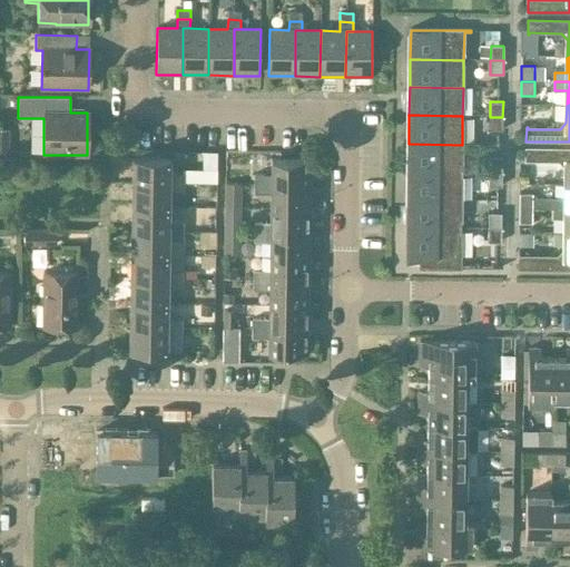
[(502,132),(502,117),(490,117),(489,132),(502,132)]
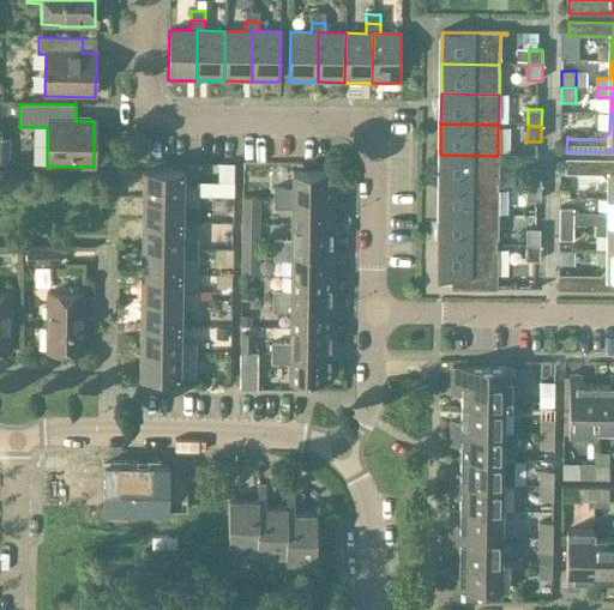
[(0,171),(10,173),(11,142),(0,142),(0,171)]
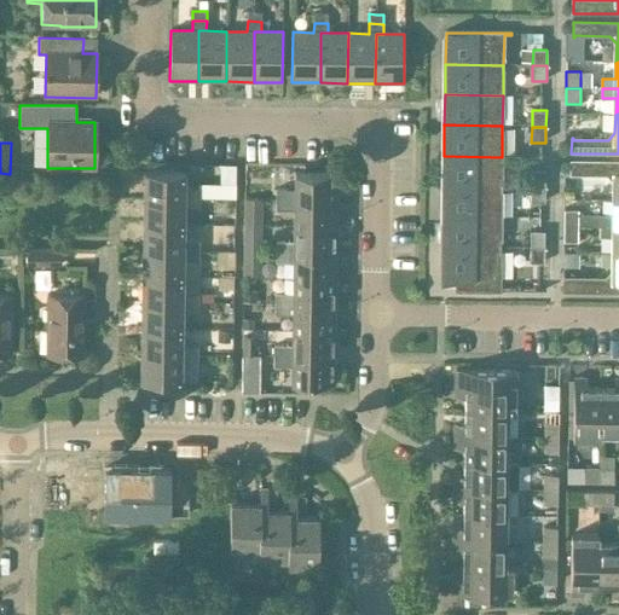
[(502,157),(444,156),(444,186),(502,187),(502,157)]
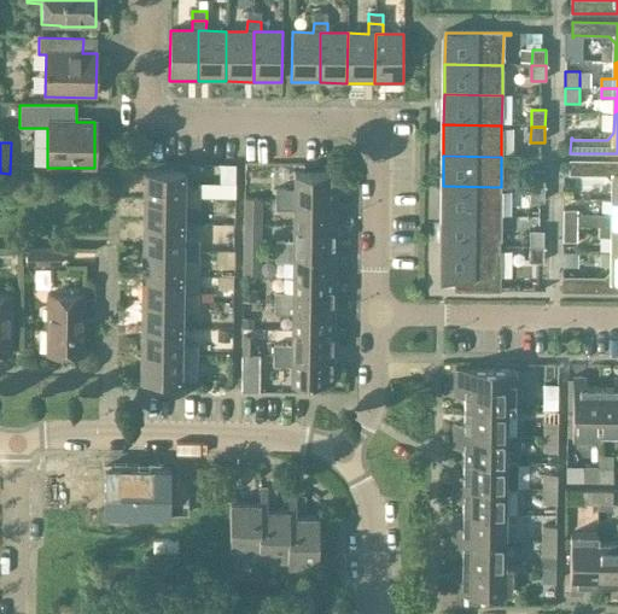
[(613,202),(617,200),(617,162),(570,162),(570,177),(571,177),(571,175),(606,175),(613,182),(613,202)]
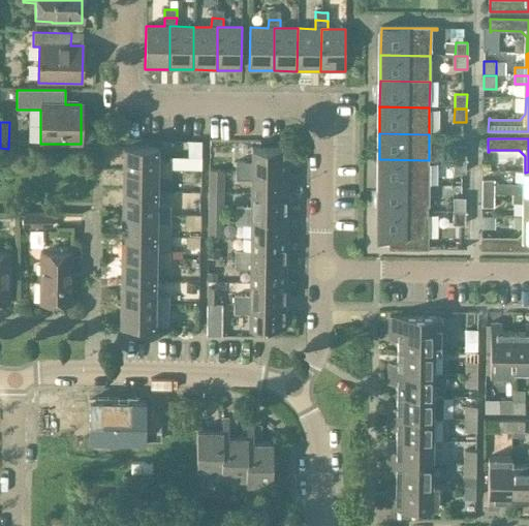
[(454,160),(466,160),(466,147),(454,147),(454,160)]
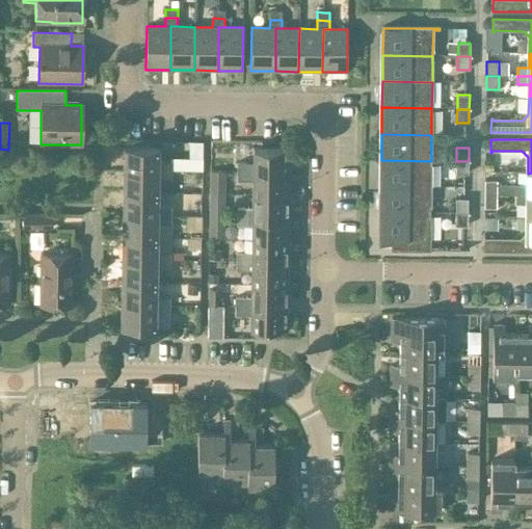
[(124,149),(123,172),(171,173),(171,164),(158,163),(158,149),(124,149)]
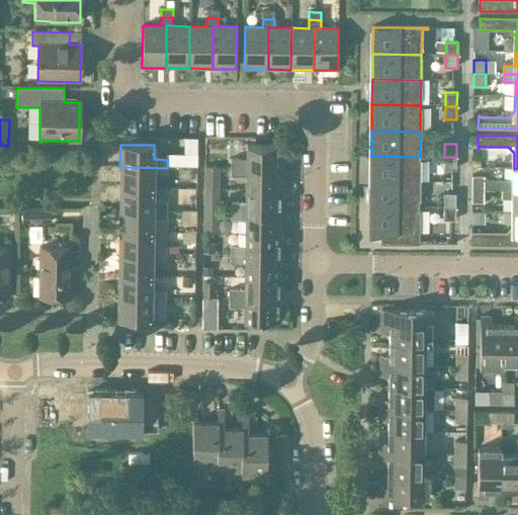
[(230,168),(282,169),(282,147),(246,146),(246,160),(230,159),(230,168)]
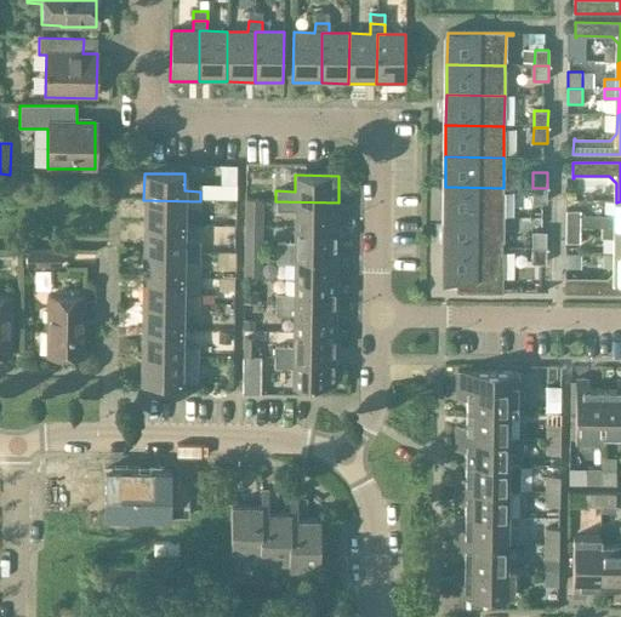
[(502,218),(503,188),(445,187),(444,217),(502,218)]
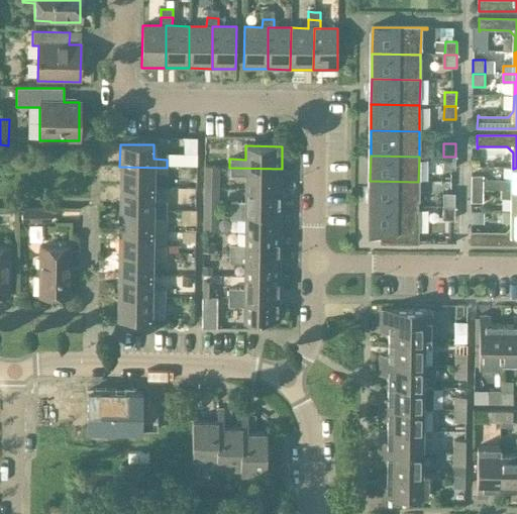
[(454,170),(455,157),(443,157),(443,170),(454,170)]
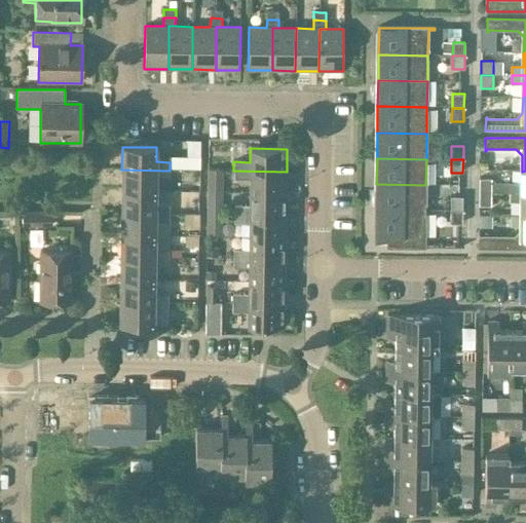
[(168,179),(170,171),(121,170),(121,192),(156,192),(156,178),(168,179)]
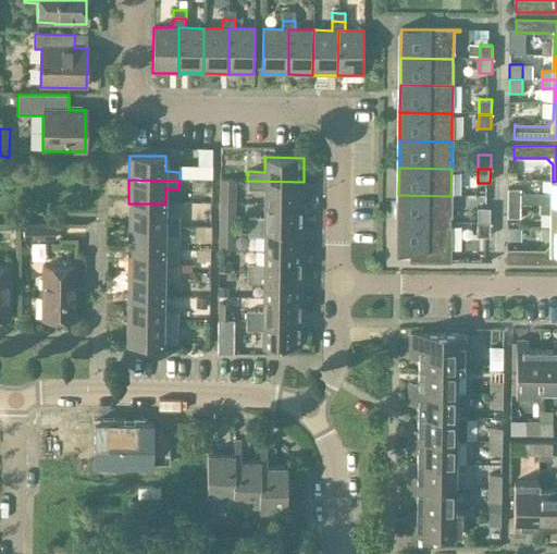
[(304,182),(247,181),(247,191),(264,191),(264,205),(302,206),(304,182)]
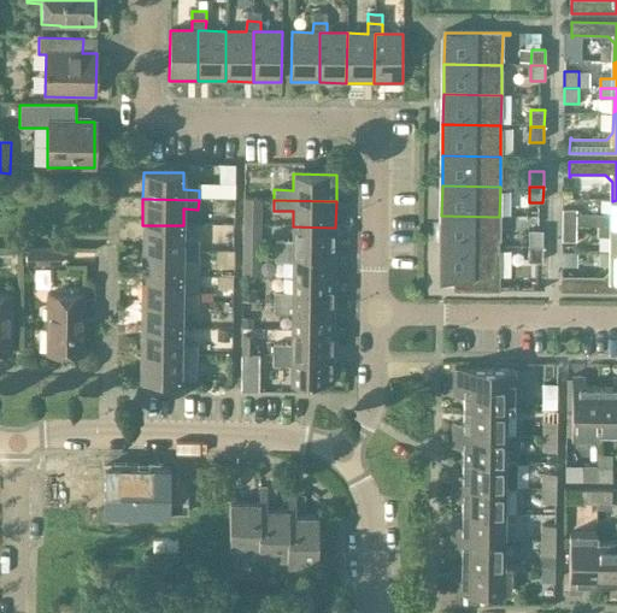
[(616,227),(616,200),(612,201),(611,217),(599,217),(598,227),(616,227)]
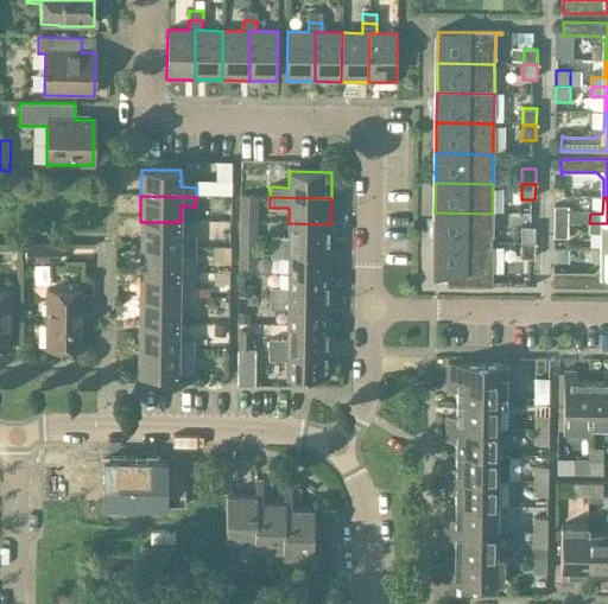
[(240,198),(240,224),(257,224),(258,198),(240,198)]
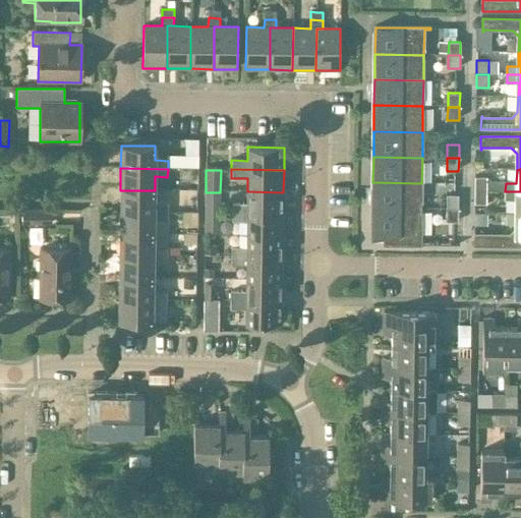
[(474,191),(486,191),(486,178),(475,178),(474,191)]
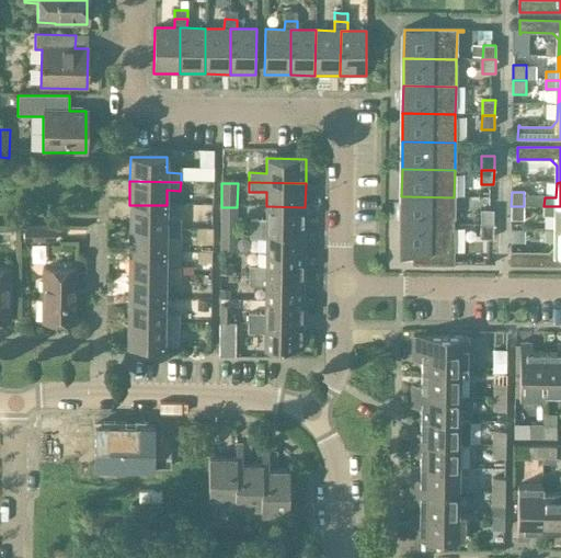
[(454,197),(401,196),(401,225),(454,225),(454,197)]
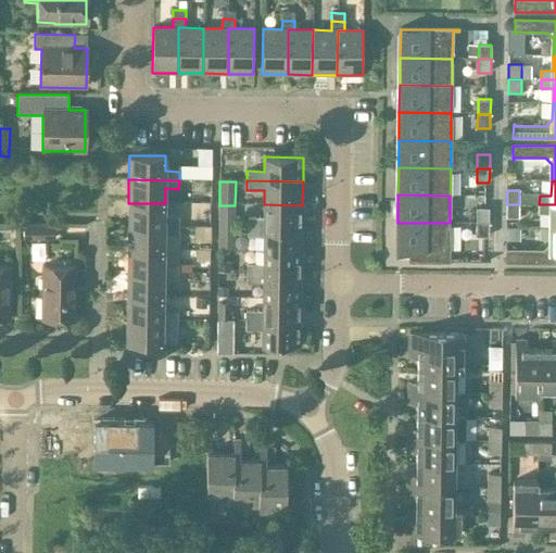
[(165,218),(165,203),(128,203),(128,227),(178,227),(178,218),(165,218)]
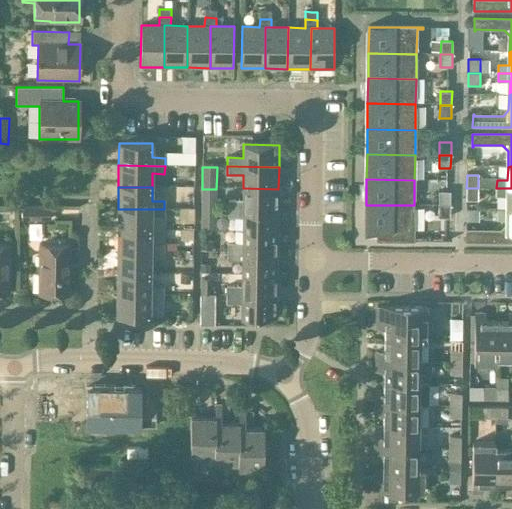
[(278,189),(243,188),(242,201),(228,200),(227,209),(278,210),(278,189)]
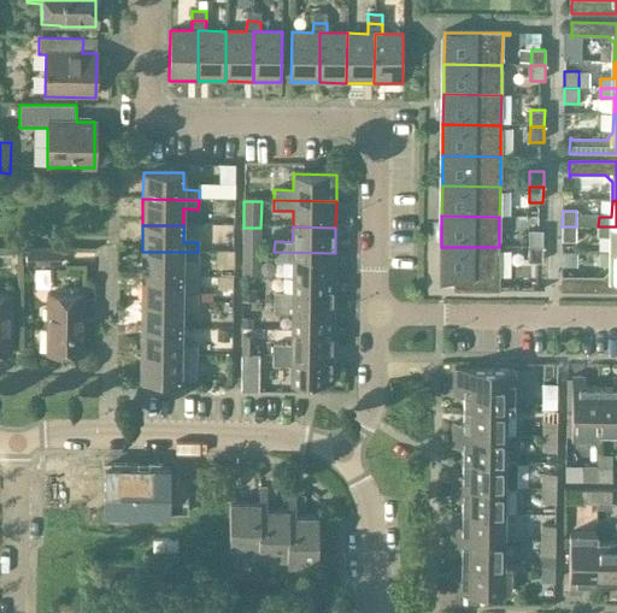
[(576,242),(576,227),(562,227),(562,242),(576,242)]
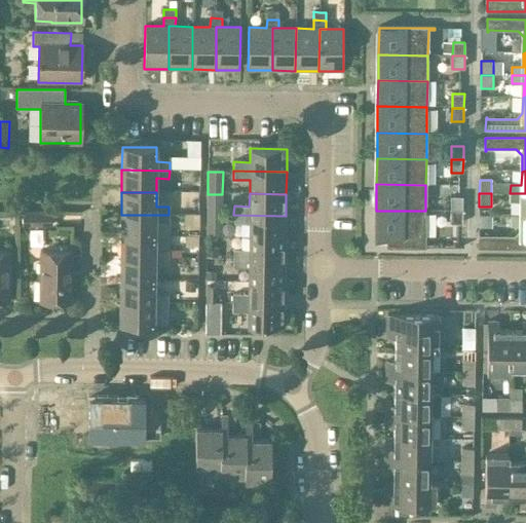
[(521,216),(525,216),(525,193),(510,193),(510,202),(522,202),(521,216)]
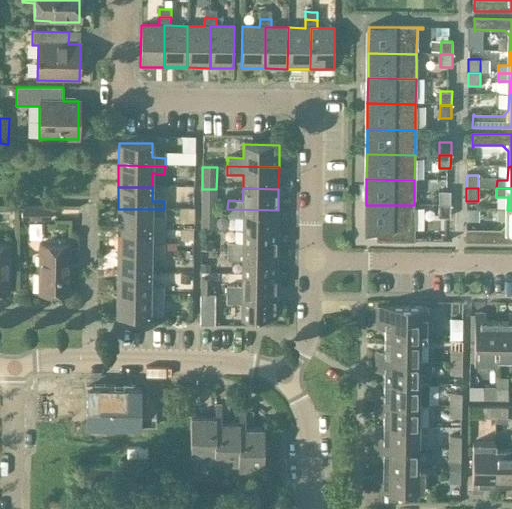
[(216,210),(216,189),(202,189),(201,210),(216,210)]
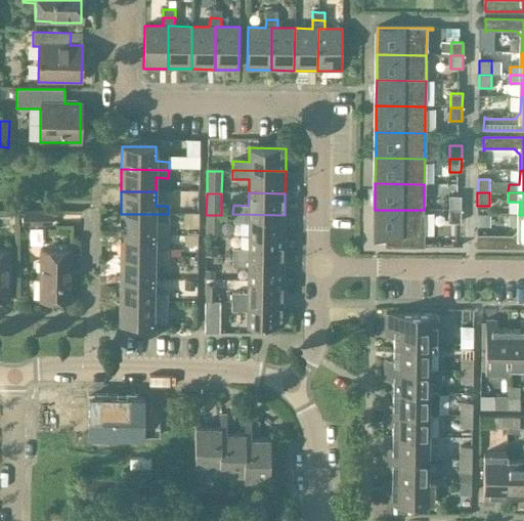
[(448,211),(461,211),(461,198),(448,197),(448,211)]
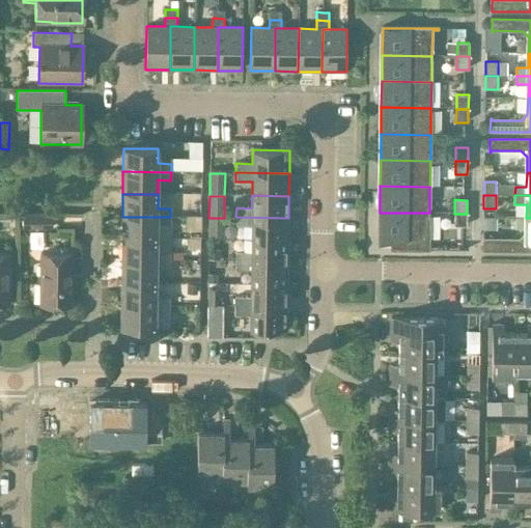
[(185,202),(185,217),(201,217),(201,203),(185,202)]
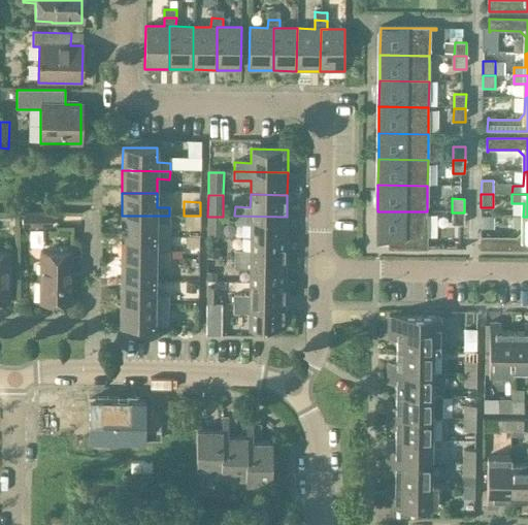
[(426,249),(427,211),(377,211),(376,238),(390,238),(390,248),(389,248),(389,249),(426,249)]
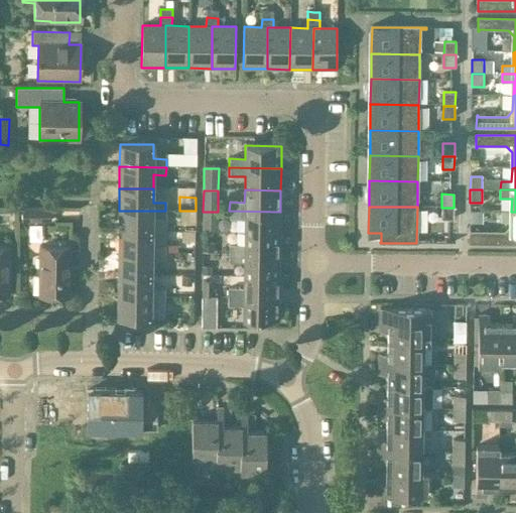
[(49,222),(50,209),(21,208),(21,221),(49,222)]
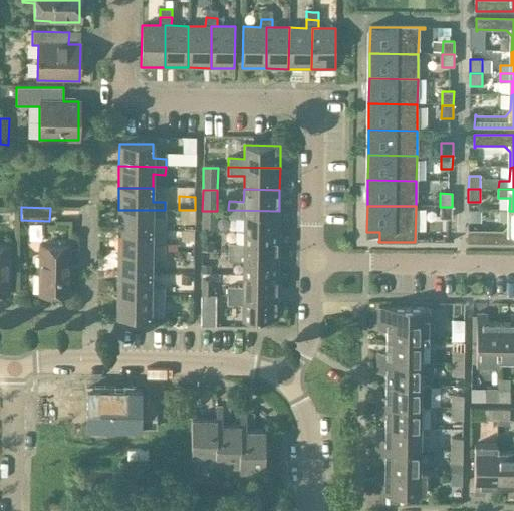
[(452,220),(452,207),(440,207),(440,220),(452,220)]
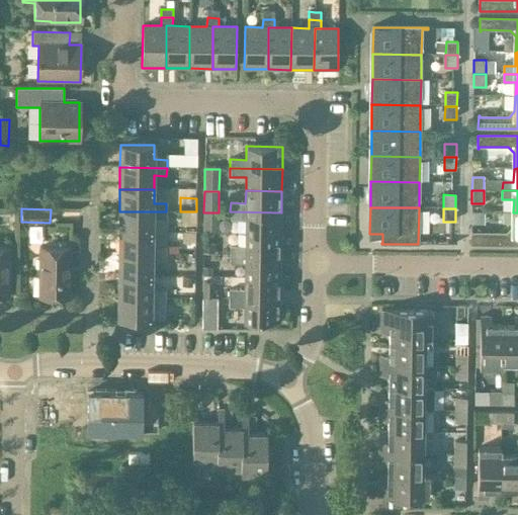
[(166,220),(166,211),(119,211),(118,233),(153,233),(153,220),(166,220)]
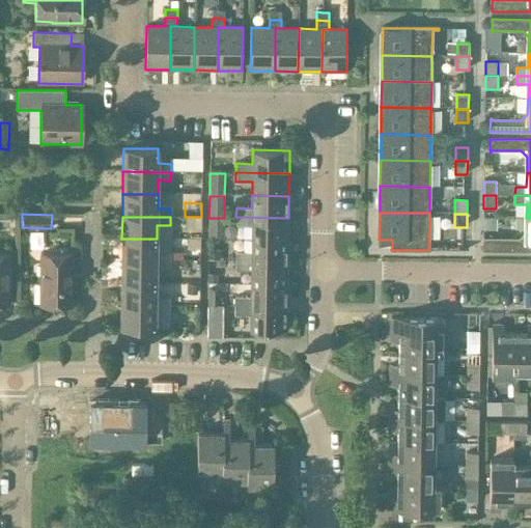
[(251,226),(251,240),(287,241),(288,218),(235,217),(235,226),(251,226)]
